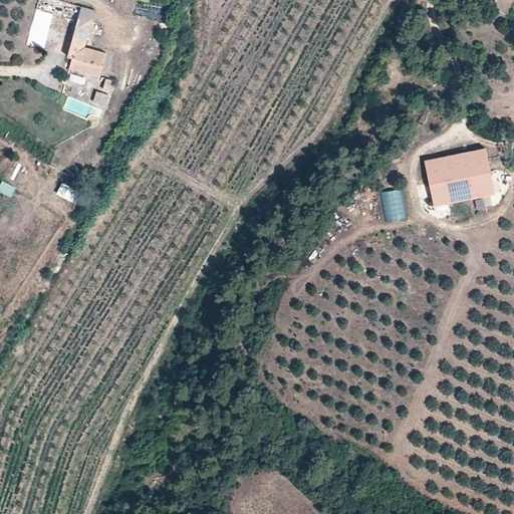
[(83,7),(75,36),(87,39),(95,11),(83,7)]
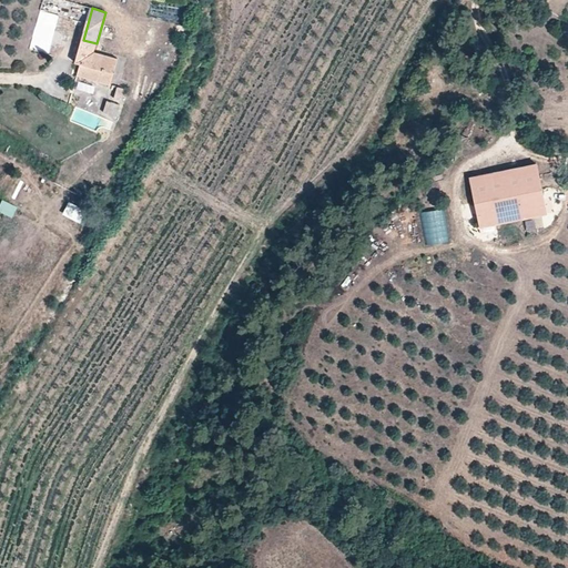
[(111,83),(118,58),(94,51),(97,43),(83,40),(77,61),(82,63),(80,71),(79,74),(111,83)]
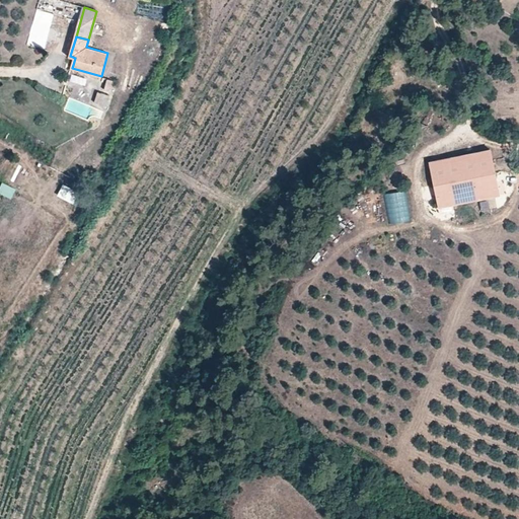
[(114,82),(105,80),(102,88),(110,91),(114,82)]
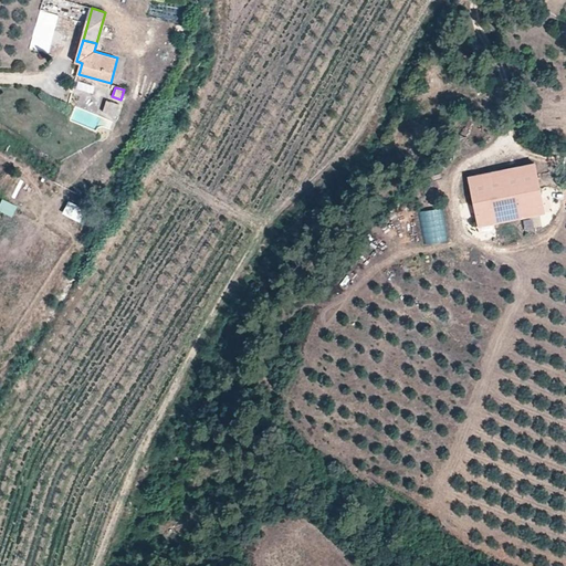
[(119,105),(111,103),(107,112),(116,115),(119,105)]
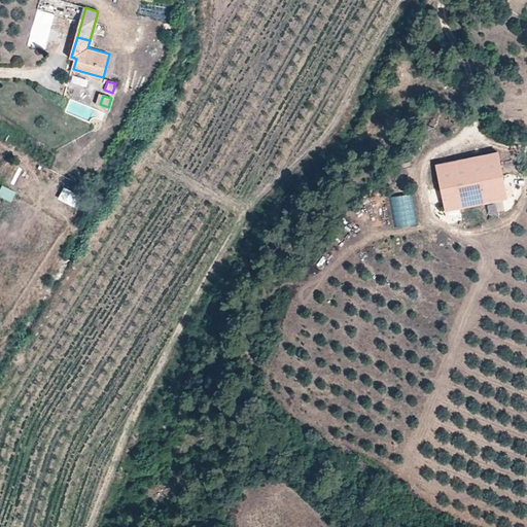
[(506,199),(496,150),(435,164),(446,211),(506,199)]
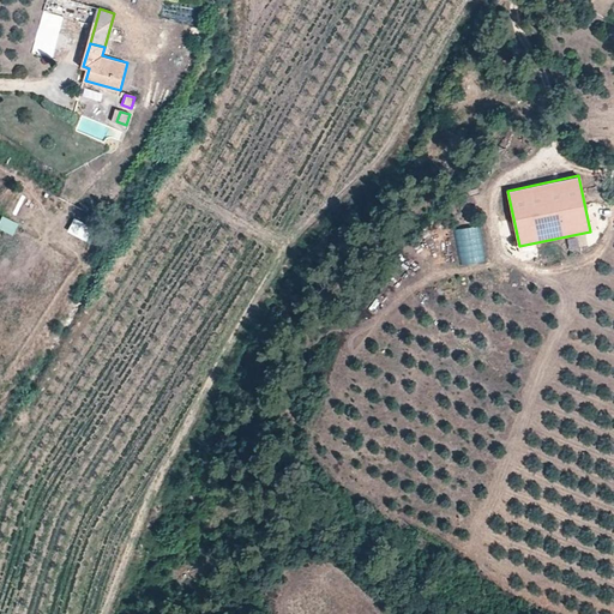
[(20,186),(18,192),(32,199),(36,192),(20,186)]
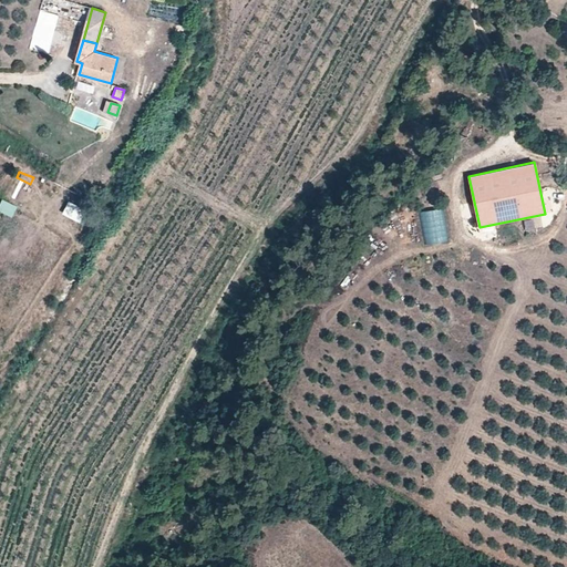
[(6,195),(12,199),(20,187),(13,183),(6,195)]
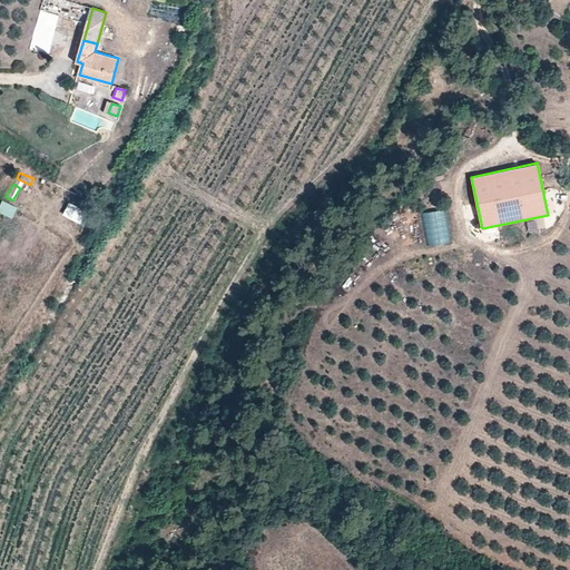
[(0,199),(0,213),(10,218),(16,207),(0,199)]
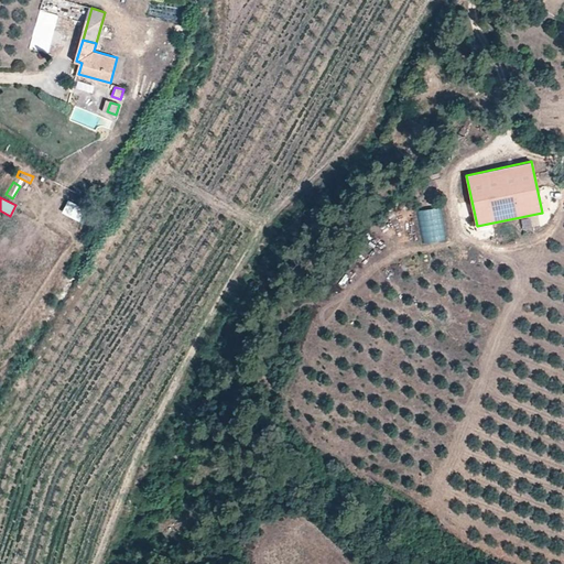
[(66,198),(61,210),(83,221),(88,209),(66,198)]
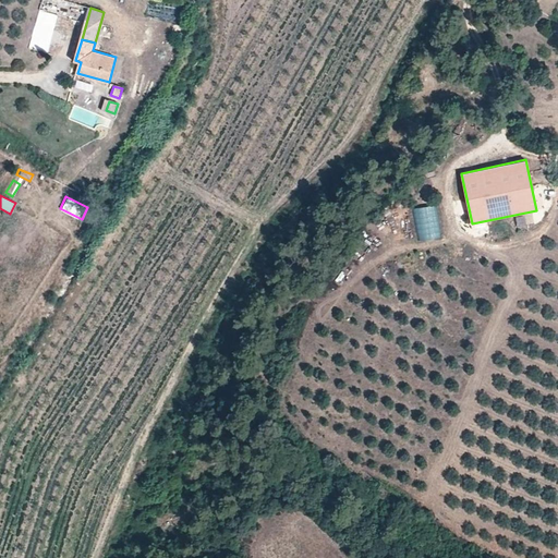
[(389,215),(392,237),(431,231),(427,210),(389,215)]
